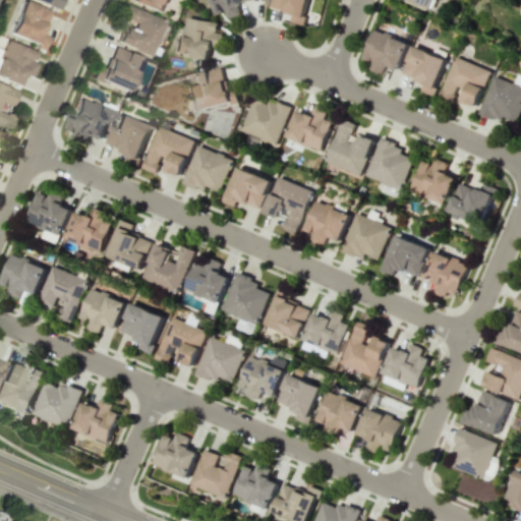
[(6,34),(42,49),(46,38),(40,35),(49,12),(20,0),(6,34)]
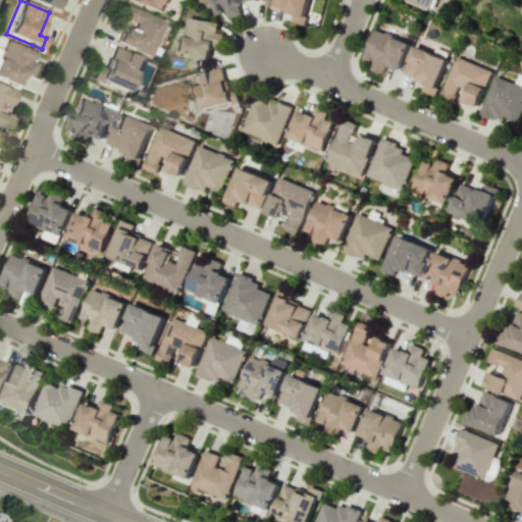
[(307,0),(278,0),(272,0),(272,10),(293,9),(293,23),(307,22),(307,0)]
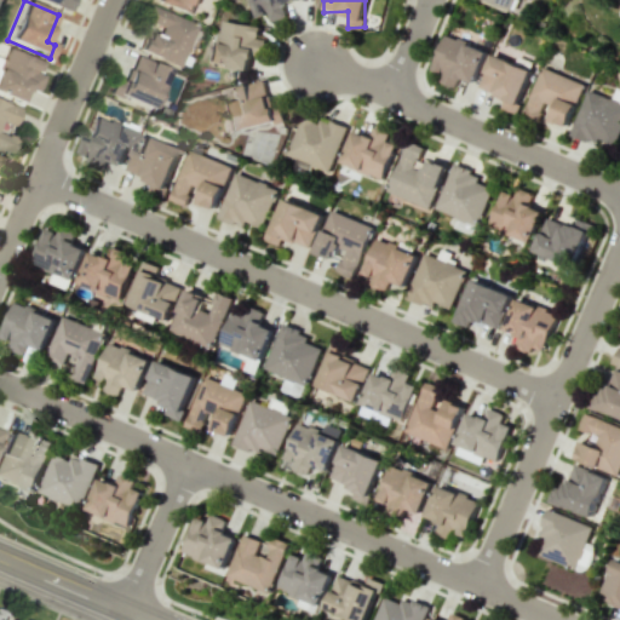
[(136,51),(177,68),(195,24),(145,5),(139,21),(159,28),(155,36),(144,32),(136,51)]
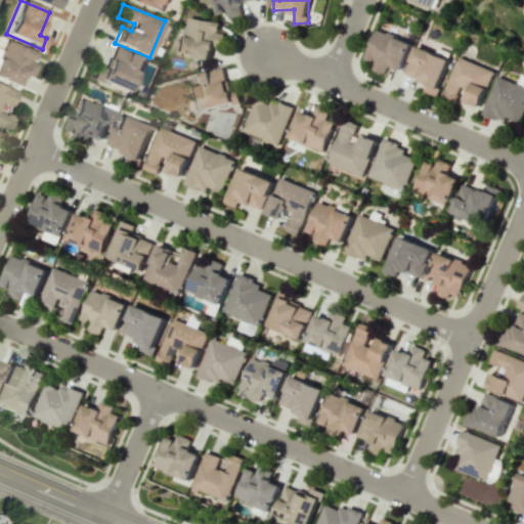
[(211,58),(212,46),(221,47),(223,33),(218,32),(220,22),(187,17),(183,55),(211,58)]
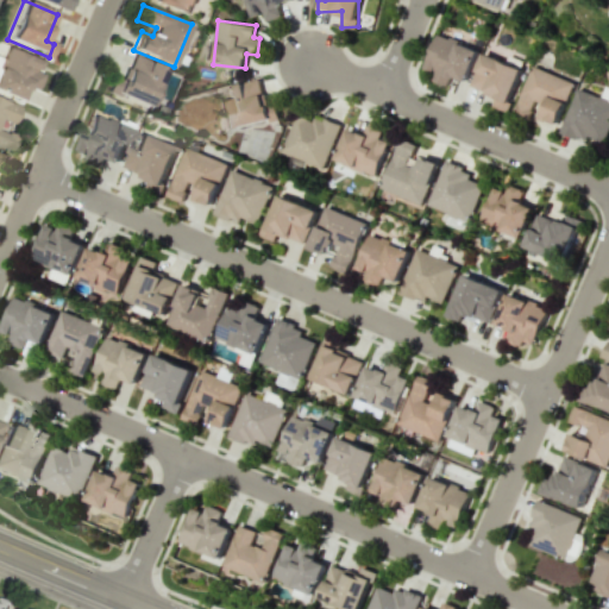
[(478,50),(437,33),(425,68),(434,73),(432,80),(447,87),(451,76),(466,82),(478,50)]
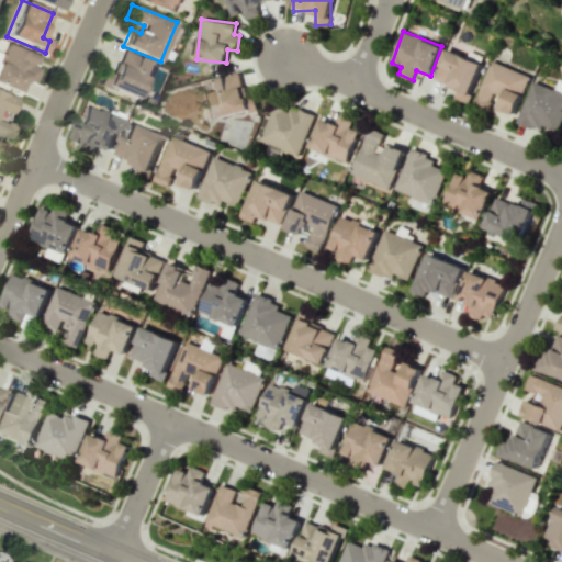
[(36,56),(2,44),(0,49),(0,85),(17,92),(22,79),(27,81),(36,56)]
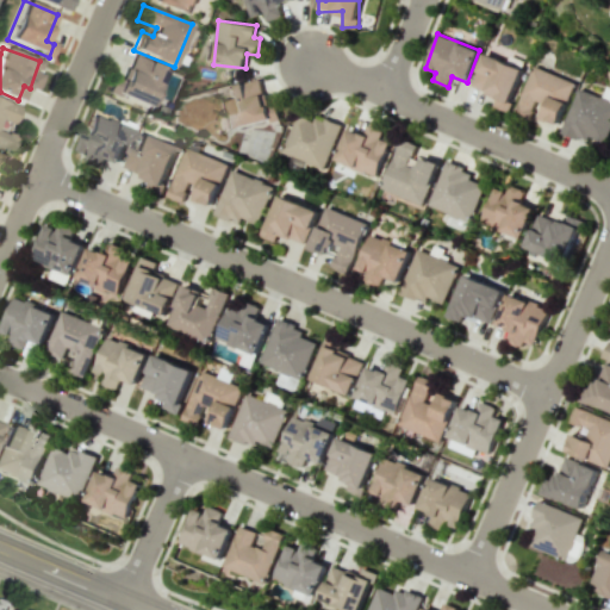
[(472,86),(497,95),(493,106),(508,111),(523,69),(484,53),(472,86)]
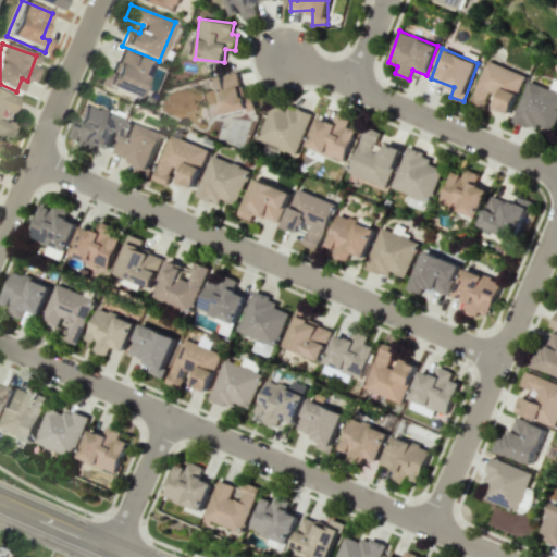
[(150,62),(120,50),(106,86),(136,98),(150,62)]
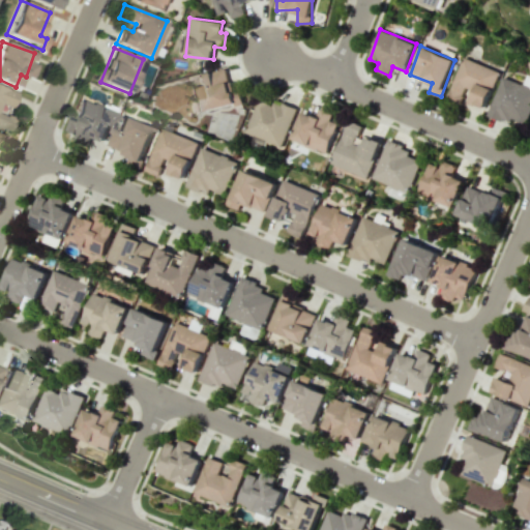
[(499,71),(463,58),(448,97),(462,102),(467,89),(474,92),(470,102),(486,109),(499,71)]
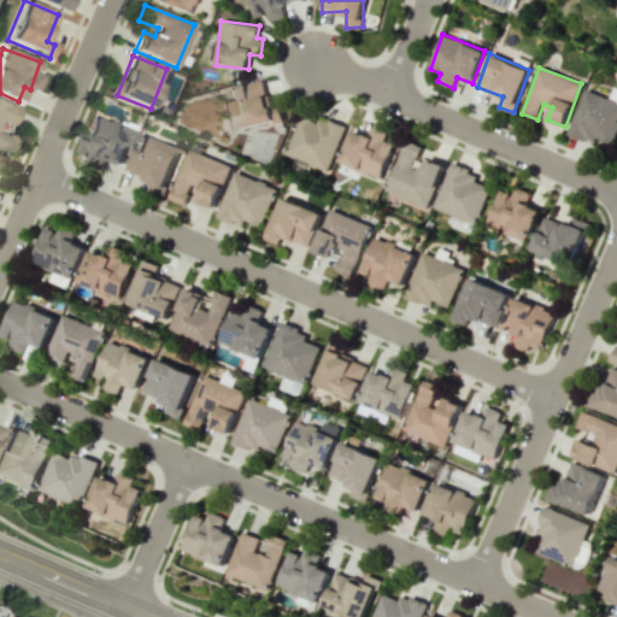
[(239,130),(277,121),(266,78),(228,88),(239,130)]
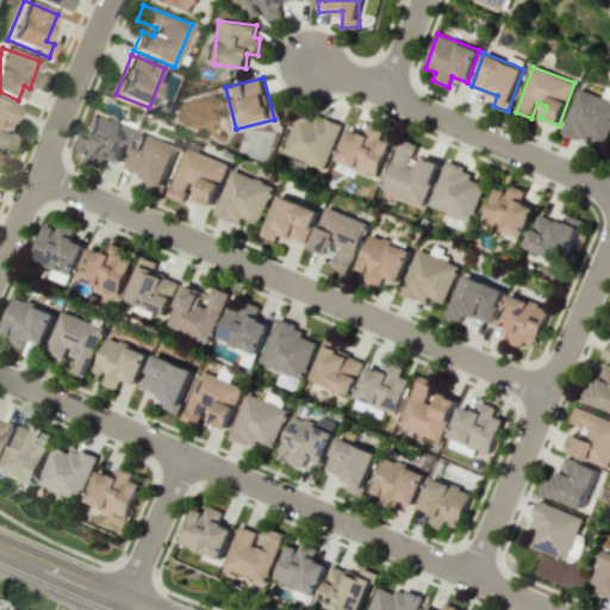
[(607,142),(609,131),(609,100),(578,89),(562,134),(586,142),(589,136),(607,142)]
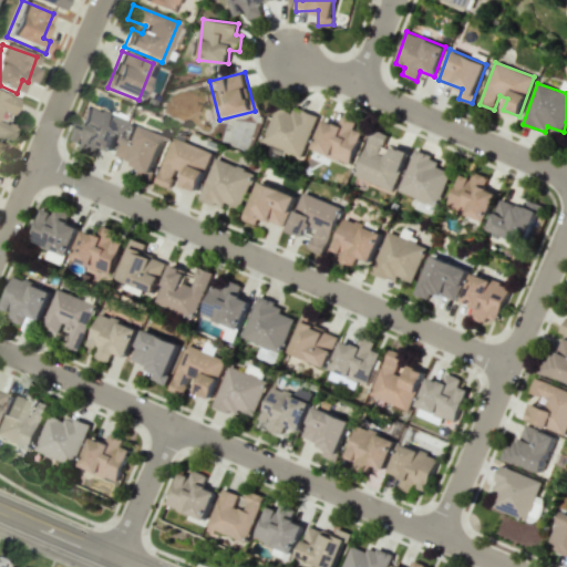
[(0,137),(7,141),(11,127),(0,123),(0,111),(10,115),(17,100),(0,92),(0,137)]
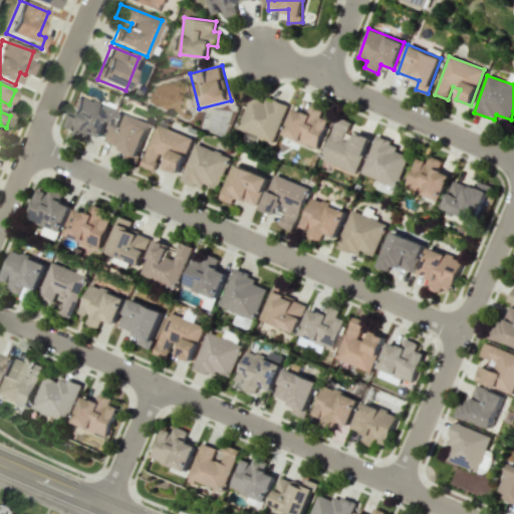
[(287,105),(267,97),(265,102),(251,96),(238,129),(273,143),(287,105)]
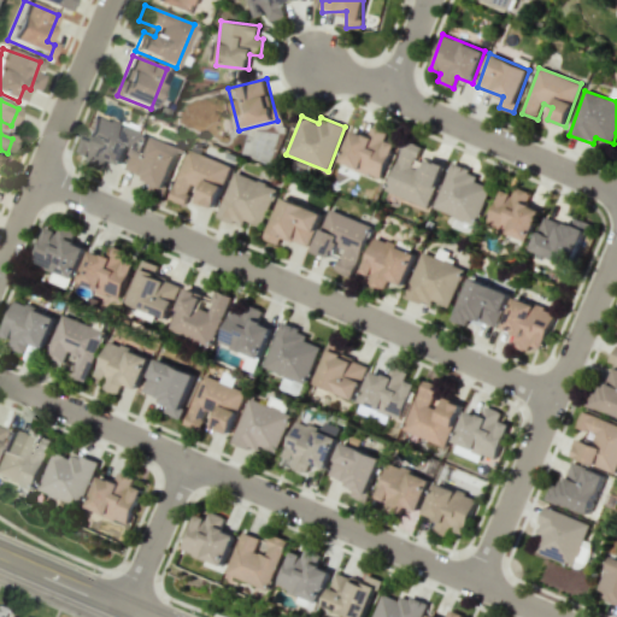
[(80,151),(121,166),(134,133),(92,117),(80,151)]
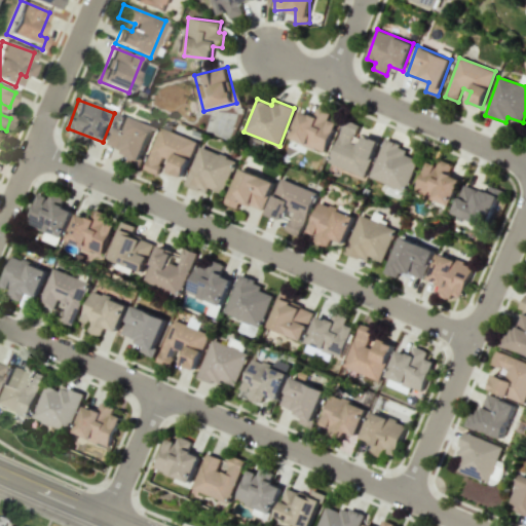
[(290,140),(327,151),(336,122),(327,119),(329,112),(316,108),(313,116),(299,111),(290,140)]
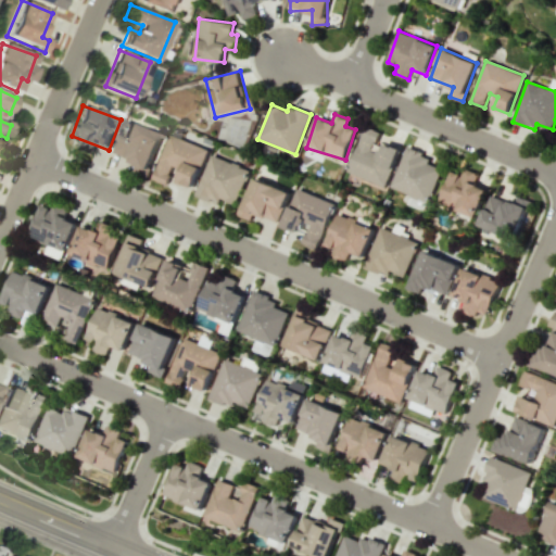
[(113,153),(136,163),(133,171),(146,176),(161,137),(125,123),(113,153)]
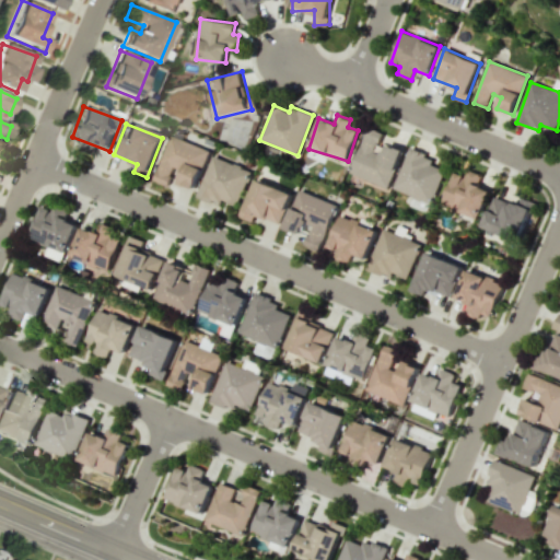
[(388,188),(403,151),(380,142),(383,132),(368,127),(350,173),(388,188)]
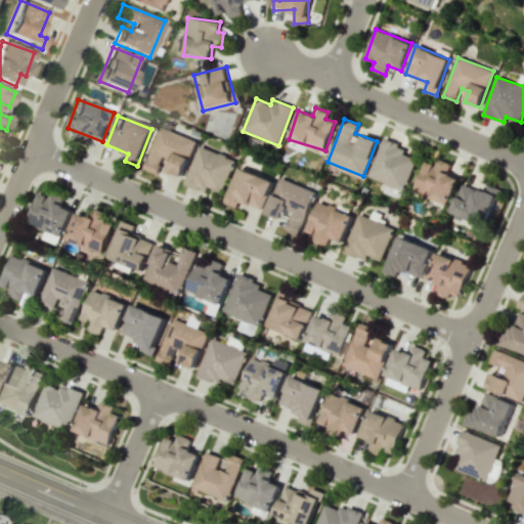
[(182,177),(195,140),(160,127),(143,169),(157,174),(164,158),(172,161),(167,171),(182,177)]
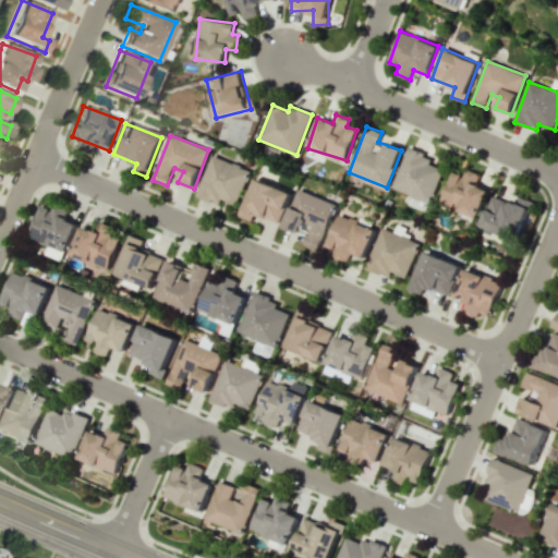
[(427,211),(443,169),(429,164),(432,156),(408,147),(392,189),(413,195),(409,205),(427,211)]
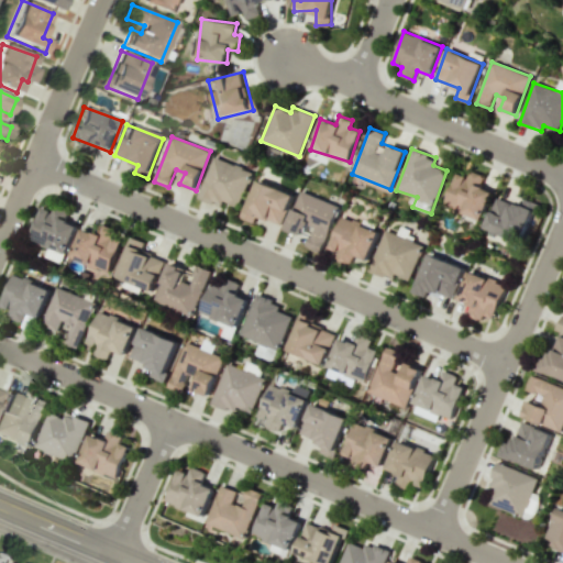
[(198,198),(221,207),(223,201),(239,207),(253,172),(214,156),(198,198)]
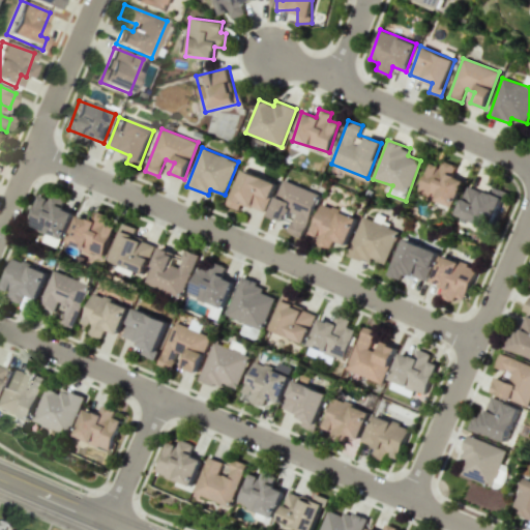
[(453,208),(465,181),(452,175),(457,166),(444,160),(441,167),(432,163),(418,193),(453,208)]
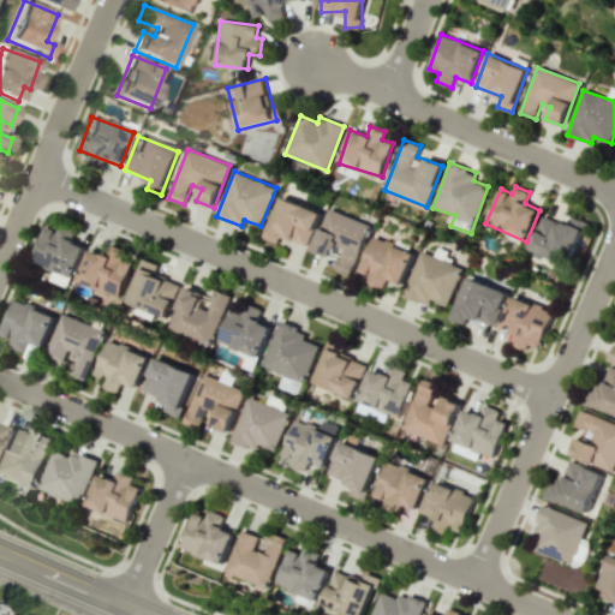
[(320,212),(280,197),(264,239),(278,244),(280,237),(306,246),(320,212)]
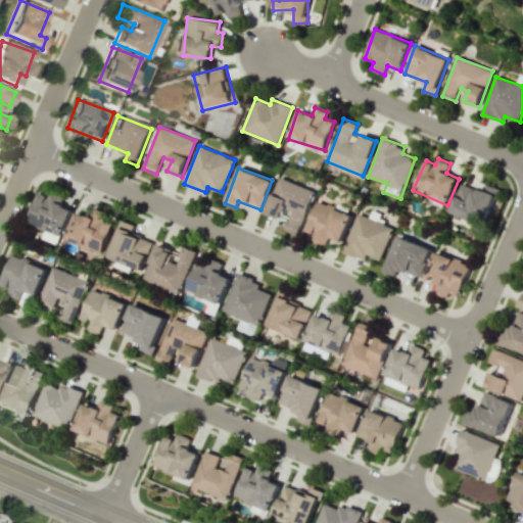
[(266,212),(282,219),(286,208),(292,211),(285,229),(298,234),(315,191),(279,178),(266,212)]
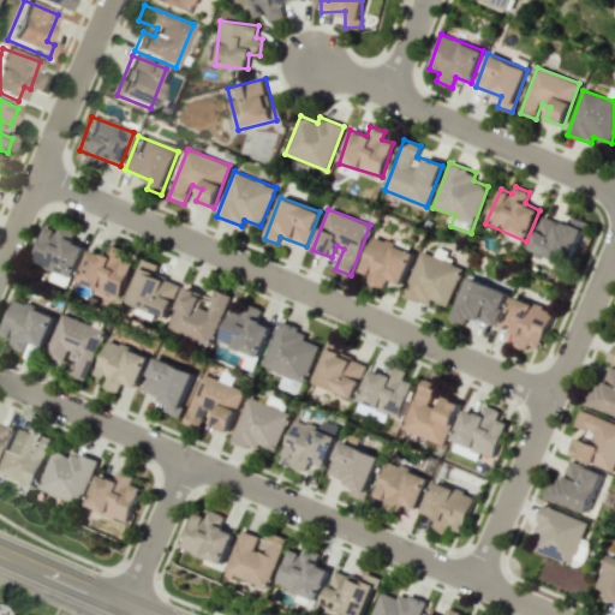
[(530,250),(569,266),(585,222),(562,214),(559,222),(543,216),(530,250)]
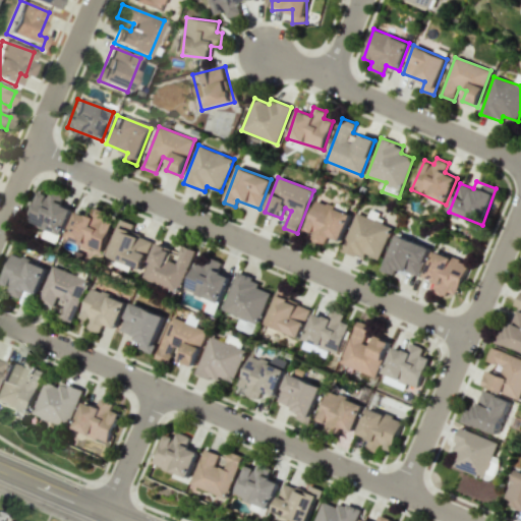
[(71,208),(60,205),(62,197),(39,189),(27,224),(62,236),(71,208)]
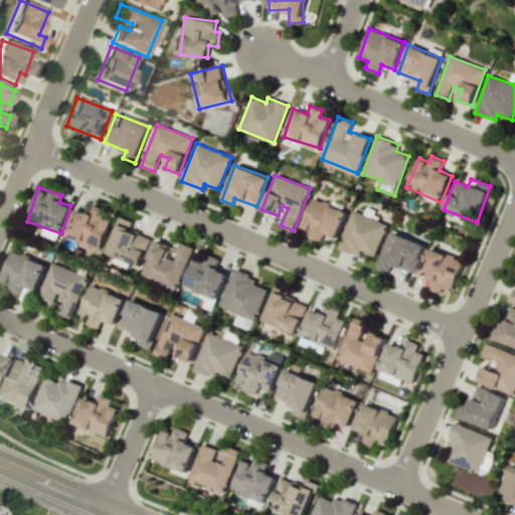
[(346,211),(312,199),(302,227),(310,230),(307,236),(320,241),(323,233),(337,237),(346,211)]
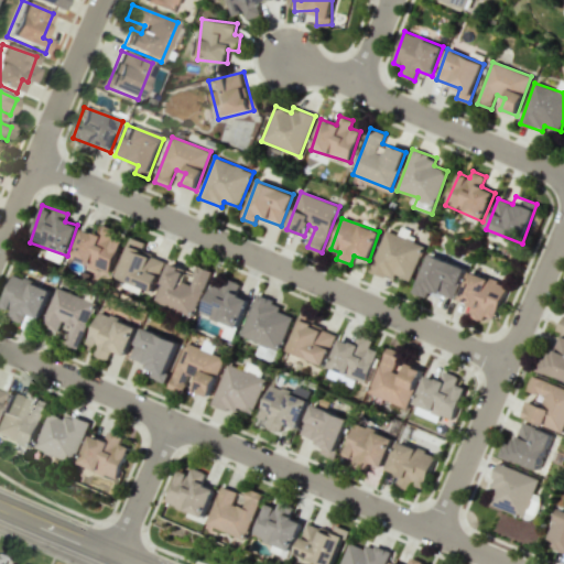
[(72,259),(110,272),(122,238),(99,229),(98,234),(82,228),(72,259)]
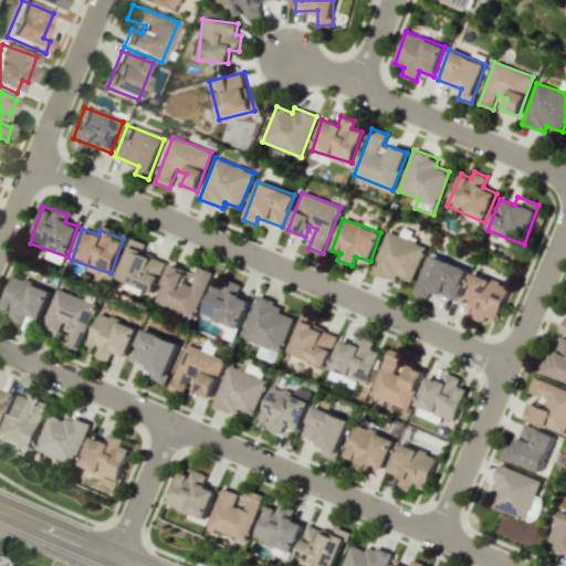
[(413,282),(427,245),(387,231),(371,272),(396,281),(397,276),(413,282)]
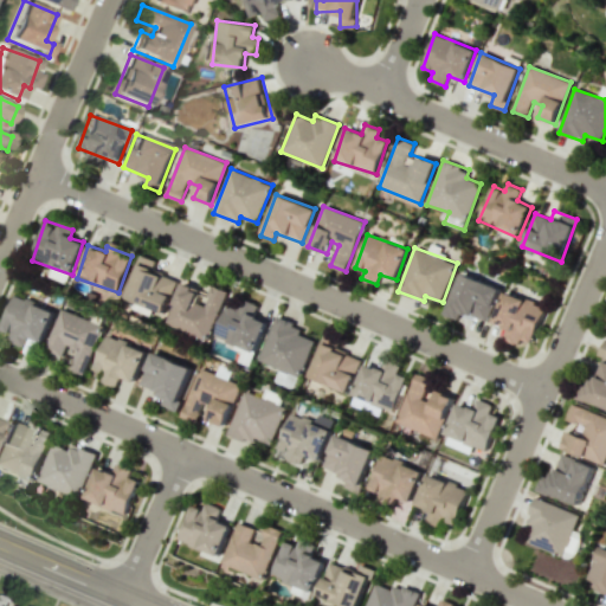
[(126,298),(136,302),(135,305),(162,316),(176,279),(152,270),(155,260),(141,255),(126,298)]
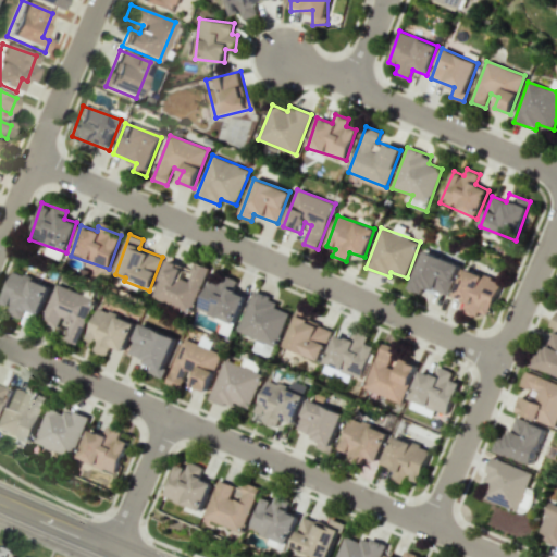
[(459,264),(424,251),(409,289),(420,294),(422,286),(446,296),(459,264)]
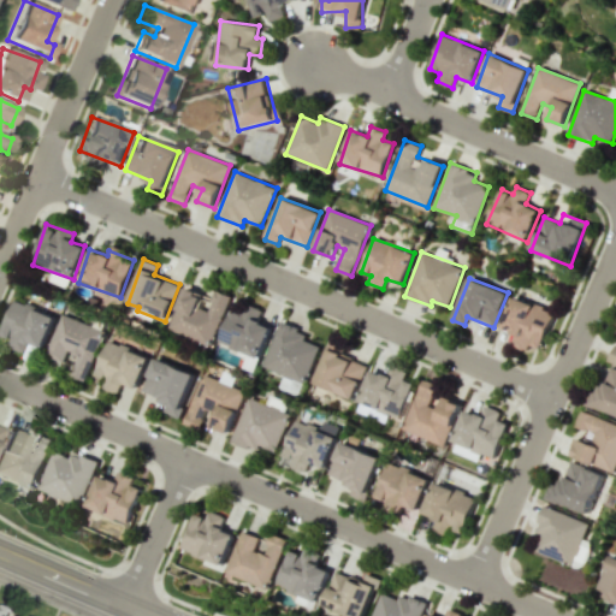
[(169,330),(212,347),(231,296),(213,289),(209,298),(184,289),(169,330)]
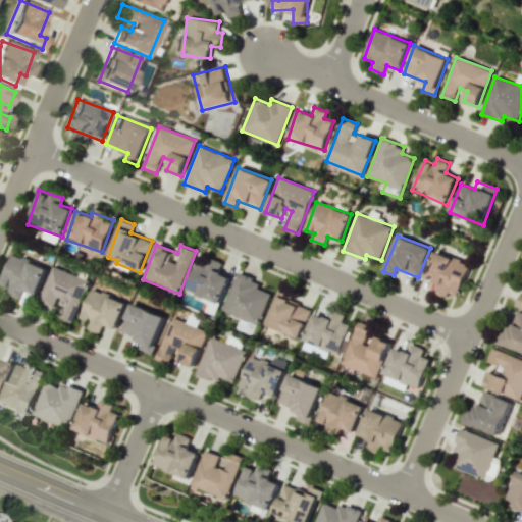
[(448,291),(459,295),(470,263),(434,251),(425,278),(437,282),(433,293),(446,297),(448,291)]
